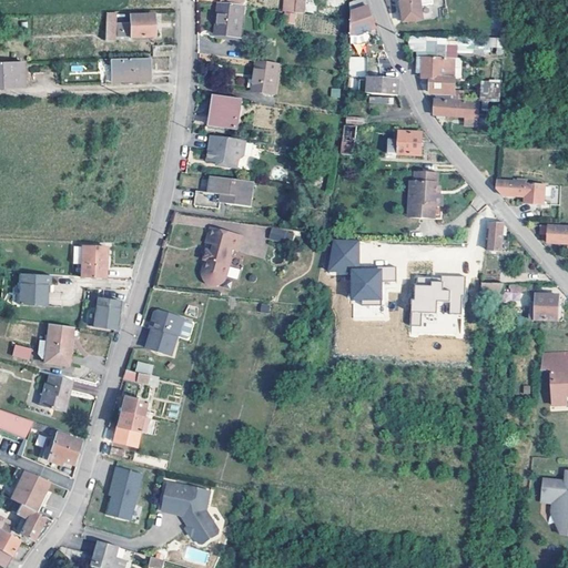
[(285,0),(284,10),(295,11),(296,0),(285,0)]
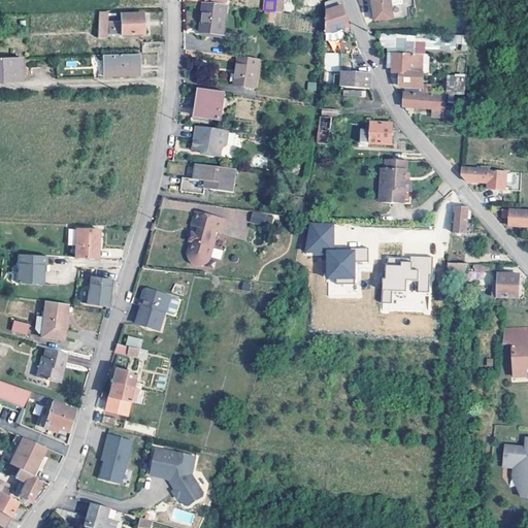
[(275,0),(274,10),(283,11),(284,0),(275,0)]
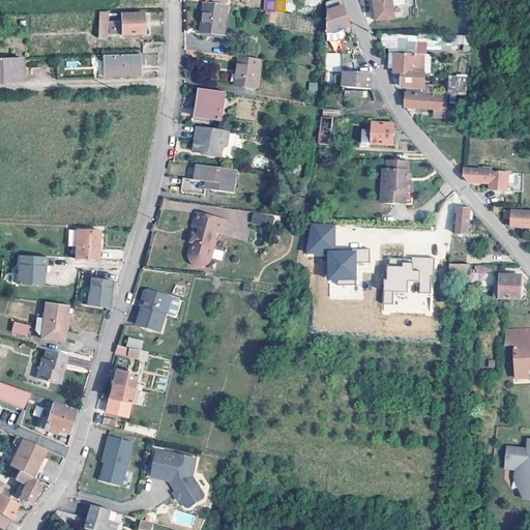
[(341,7),(339,0),(337,0),(326,4),(326,10),(341,7)]
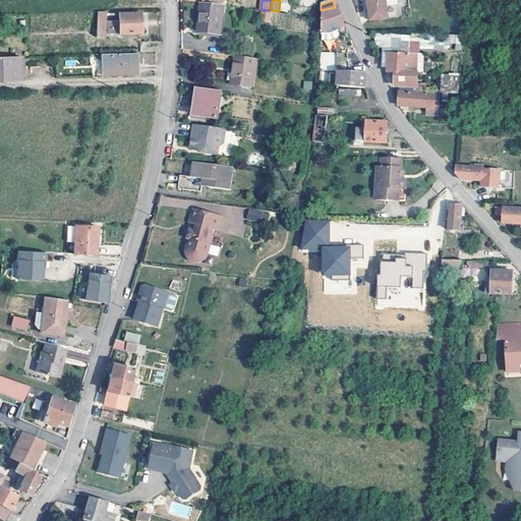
[(367,0),(370,19),(388,17),(386,0),(367,0)]
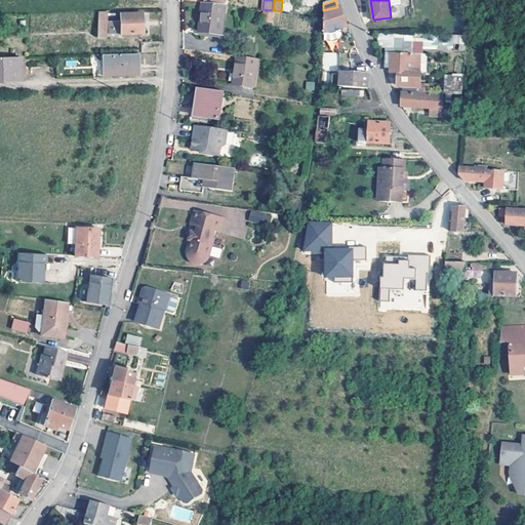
[(226,4),(205,1),(204,1),(199,30),(221,33),(226,4)]
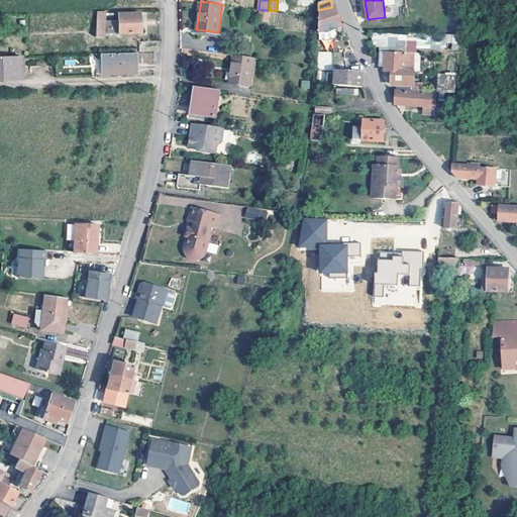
[(343,25),(335,6),(332,7),(318,10),(320,30),(319,36),(327,37),(337,32),(335,28),(343,25)]
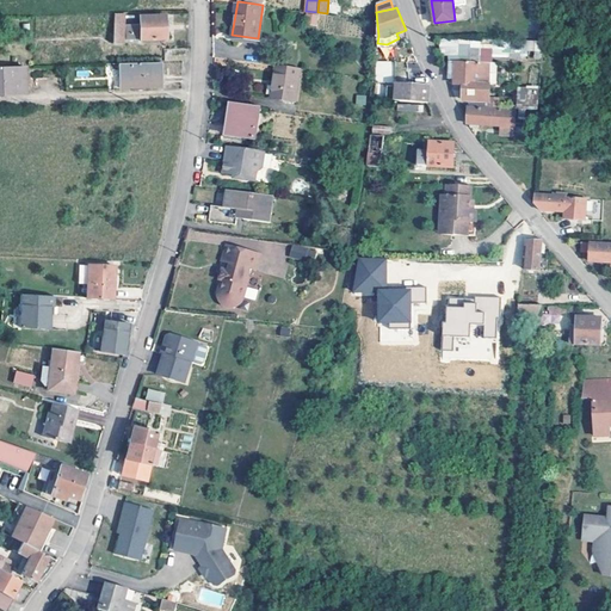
[(124,45),(125,13),(115,13),(113,44),(124,45)]
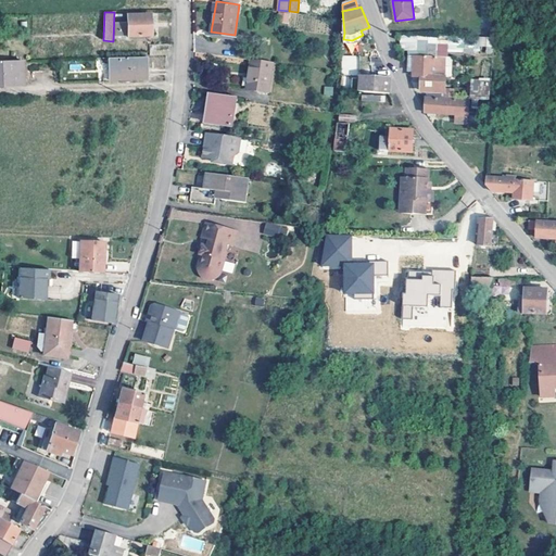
[(276,23),(290,23),(290,12),(277,12),(276,23)]
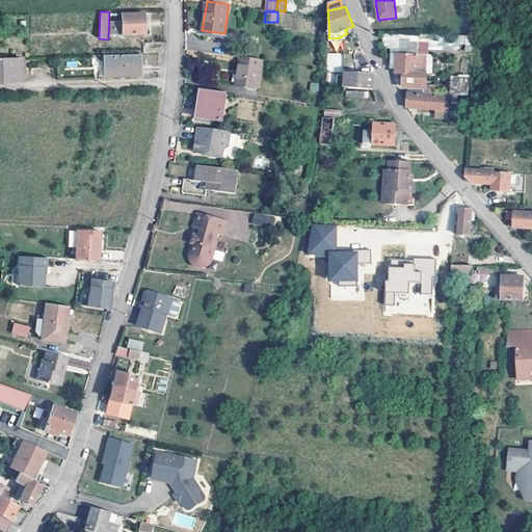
[(143,31),(143,12),(122,12),(121,20),(112,21),(112,32),(143,31)]
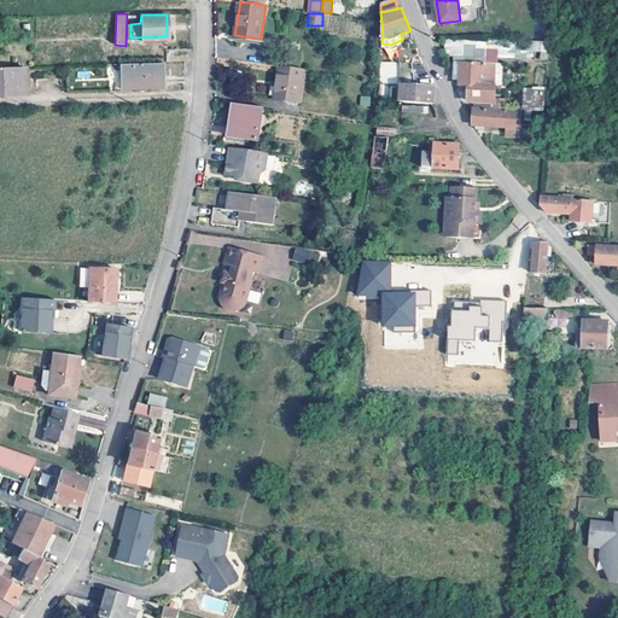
[(447,42),(447,51),(447,54),(459,54),(459,42),(447,42)]
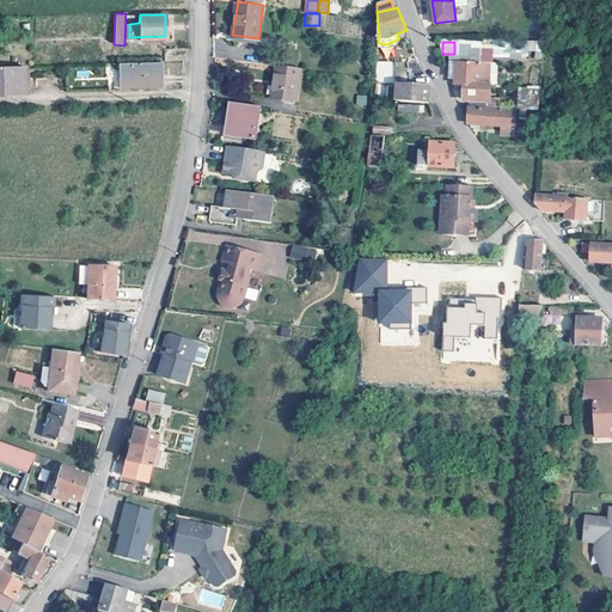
[(386,59),(396,56),(392,46),(383,48),(386,59)]
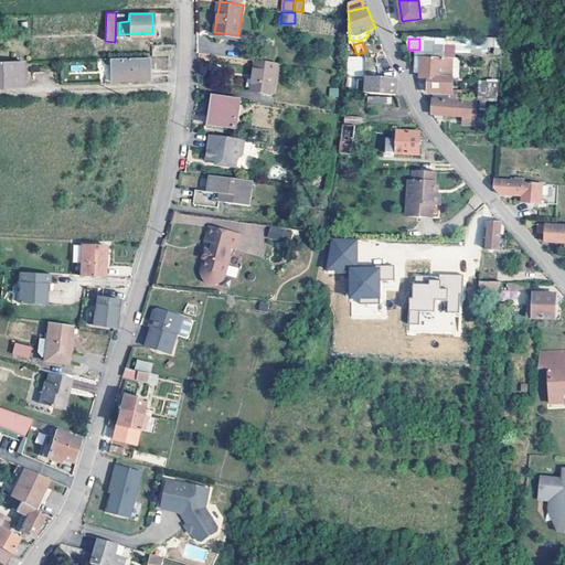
[(173,53),(173,43),(152,43),(152,53),(173,53)]
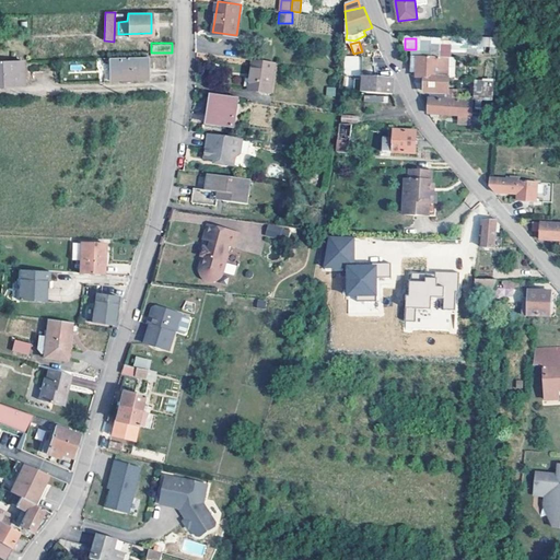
[(149,76),(148,55),(108,56),(108,78),(149,76)]
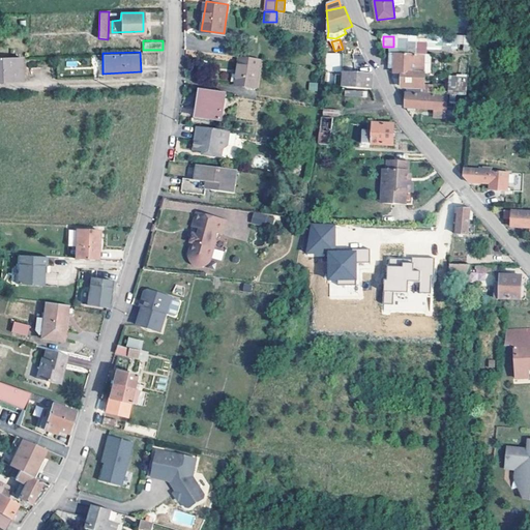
[(325,71),(340,71),(340,53),(325,53),(325,71)]
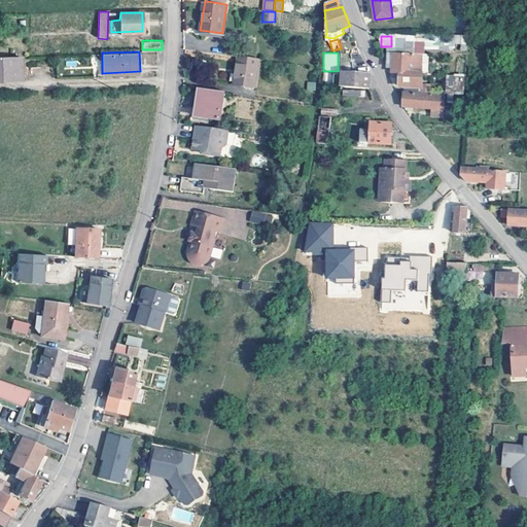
[(416,54),(388,53),(388,64),(393,64),(393,72),(401,72),(401,85),(421,86),(421,73),(415,72),(416,54)]
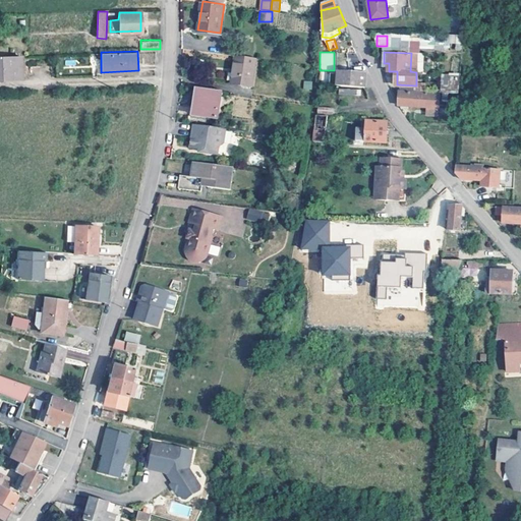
[(254,57),(235,54),(230,84),(249,88),(254,57)]
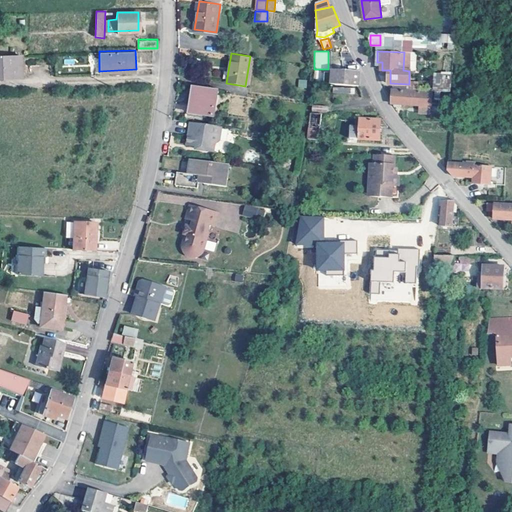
[(0,76),(20,76),(19,54),(0,54),(0,76)]
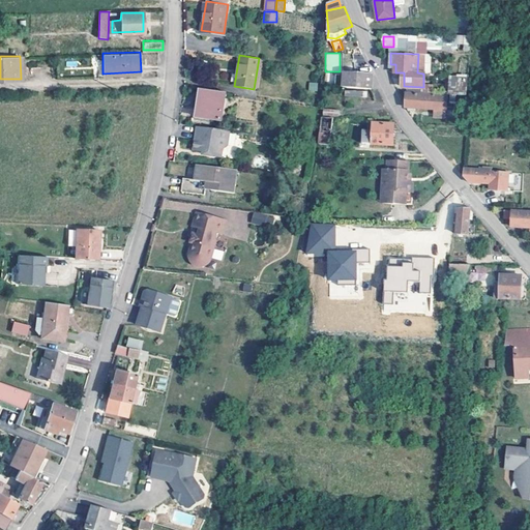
[(372,72),(344,71),(343,87),(372,88),(372,72)]
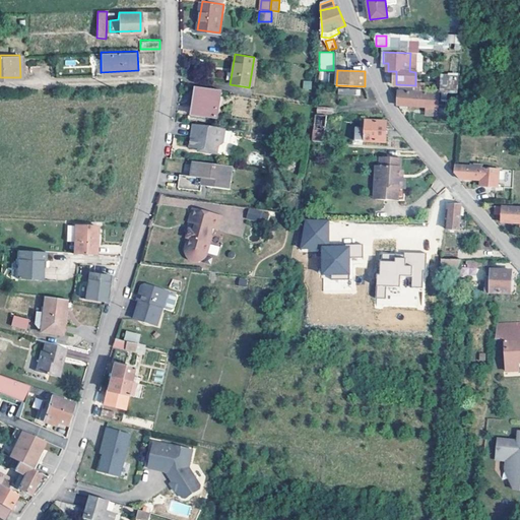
[(459,76),(449,76),(448,92),(458,93),(459,76)]
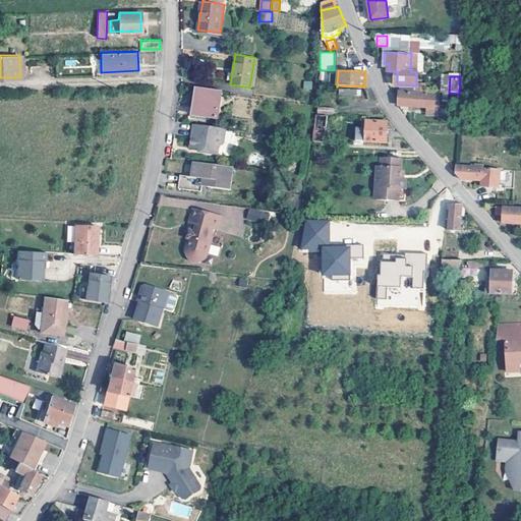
[(303,80),(302,90),(311,91),(312,81),(303,80)]
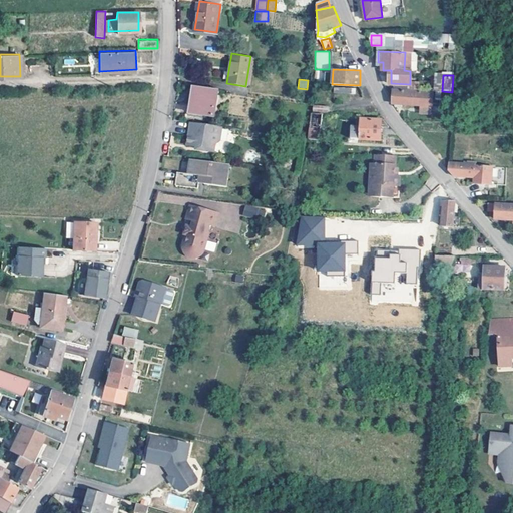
[(216,90),(193,87),(189,114),(212,117),(216,90)]
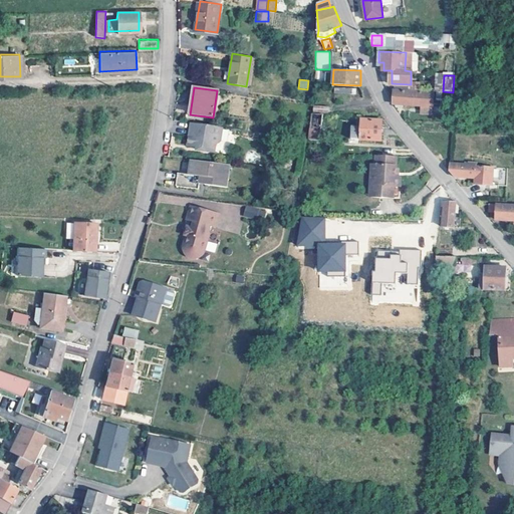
[(434,92),(395,90),(394,102),(397,106),(403,106),(403,104),(423,105),(434,106),(434,92)]
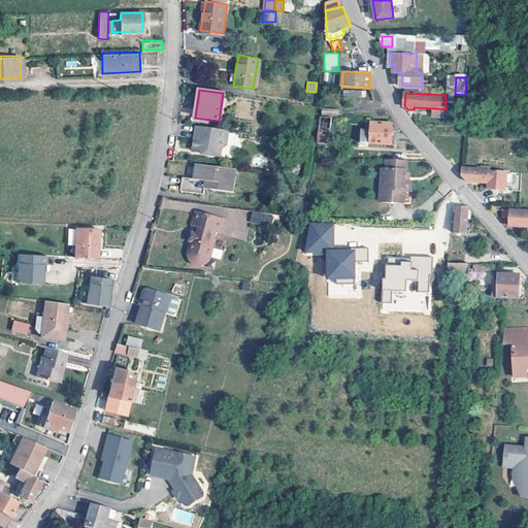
[(336,117),(337,110),(322,107),(321,114),(336,117)]
